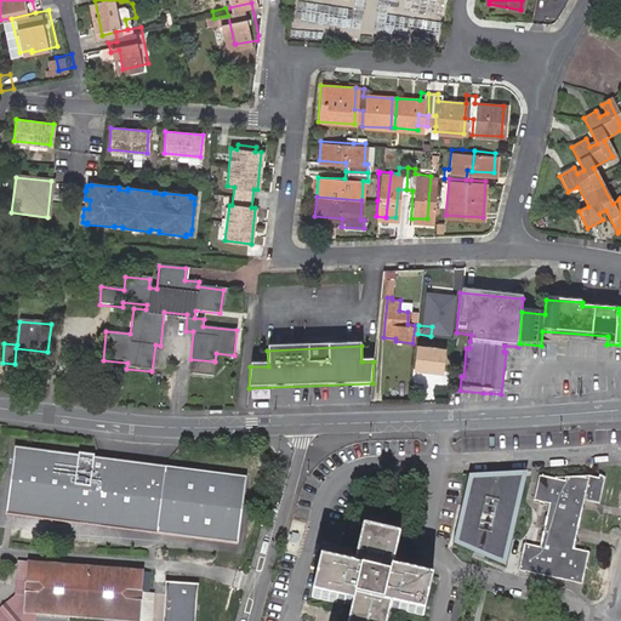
[(443,349),(417,346),(415,370),(440,374),(443,349)]
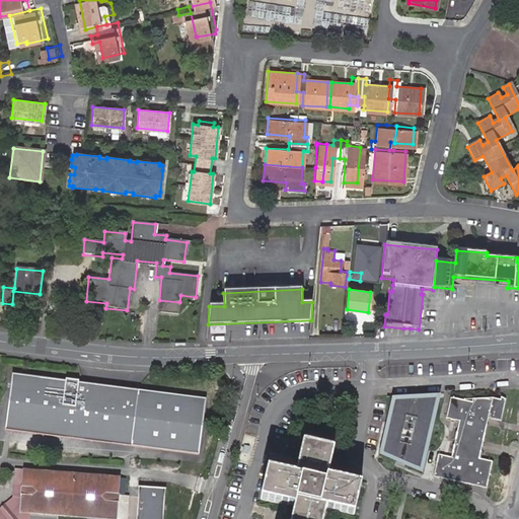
[(207,398),(12,372),(4,430),(200,455),(207,398)]
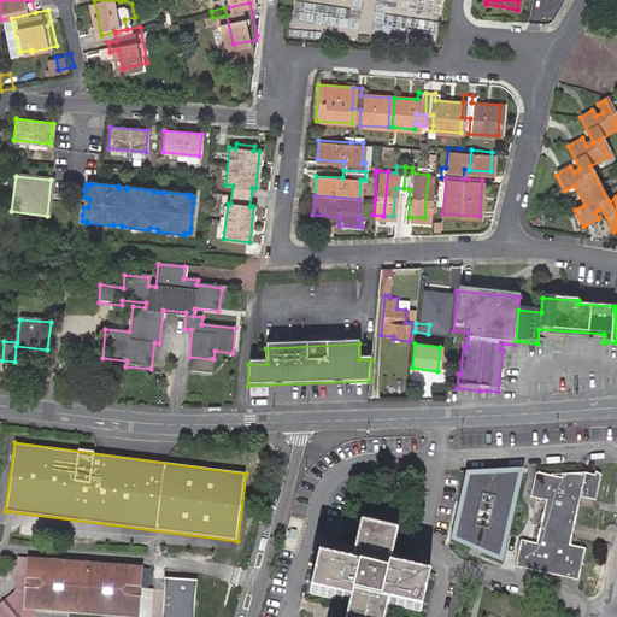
[(501,560),(521,472),(469,475),(454,539),(501,560)]
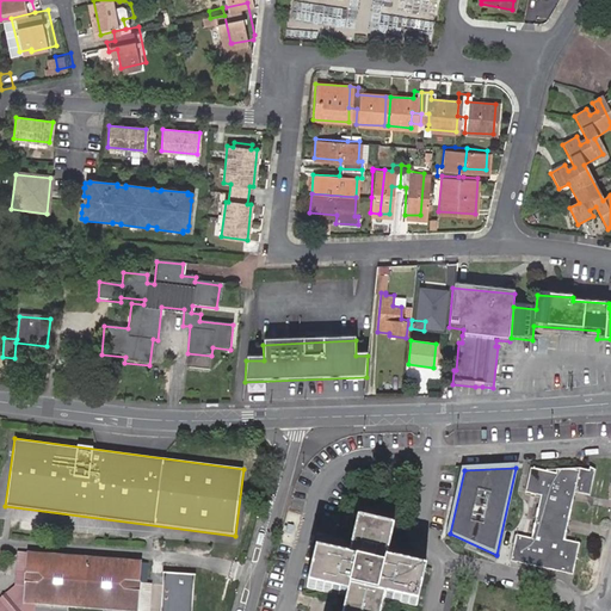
[(573,575),(580,543),(565,541),(575,493),(590,497),(596,471),(590,468),(590,470),(579,469),(579,471),(572,469),(557,470),(556,474),(537,469),(531,469),(525,494),(541,497),(531,538),(517,535),(511,561),(573,575)]
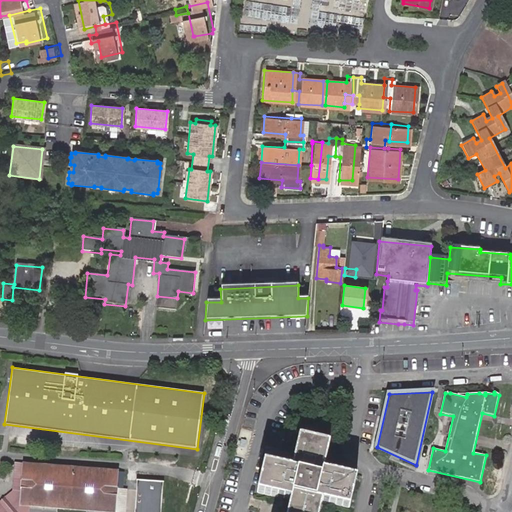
[(319,511),(322,502),(350,508),(357,477),(330,471),(330,472),(323,471),(330,442),(299,435),(293,462),(294,463),(293,468),(264,462),(257,492),(284,499),(285,499),(285,498),(290,500),(287,511),(319,511)]
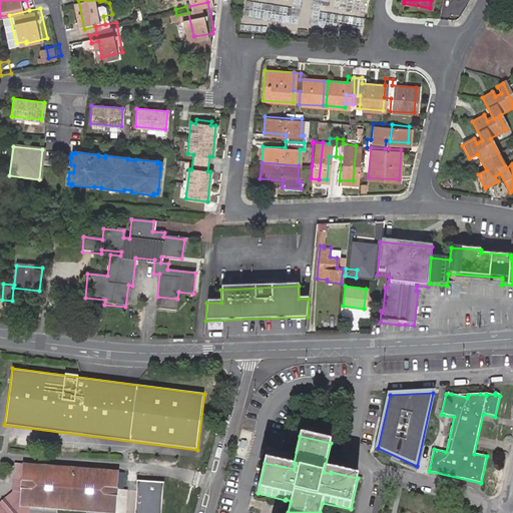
[(0,512),(30,512),(31,508),(19,507),(23,465),(15,464),(13,492),(0,502),(0,512)]
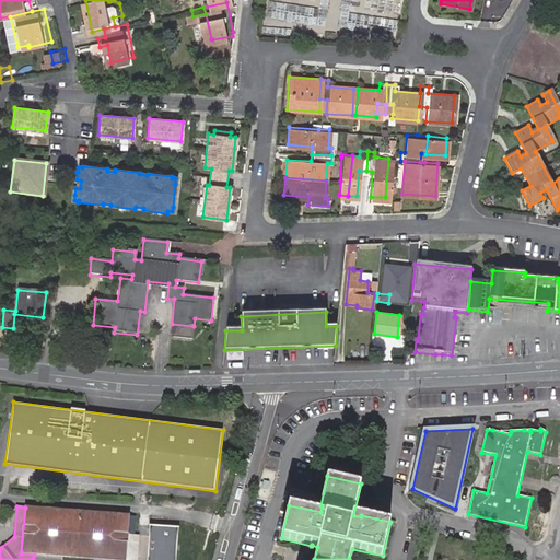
[(129,535),(130,515),(25,508),(21,553),(34,555),(104,559),(126,559),(127,556),(129,535)]
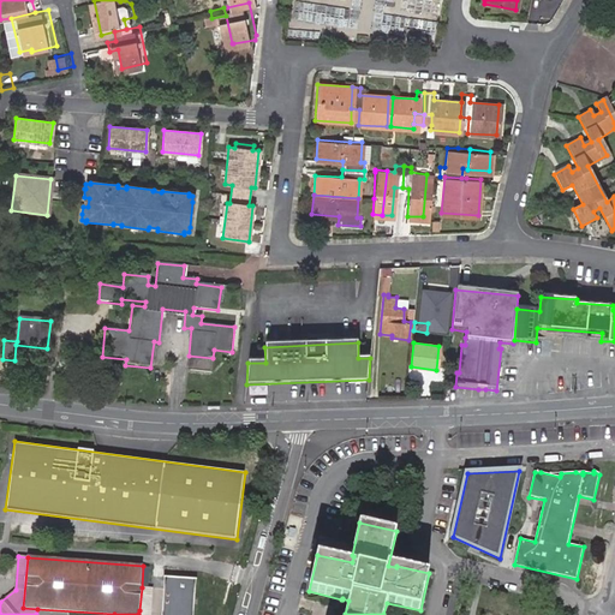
[(195,614),(197,579),(165,577),(163,589),(161,614),(195,614)]
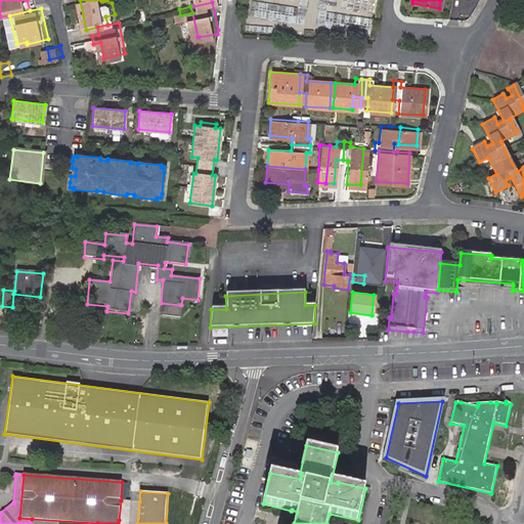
[(128,520),(130,501),(121,500),(119,520),(128,520)]
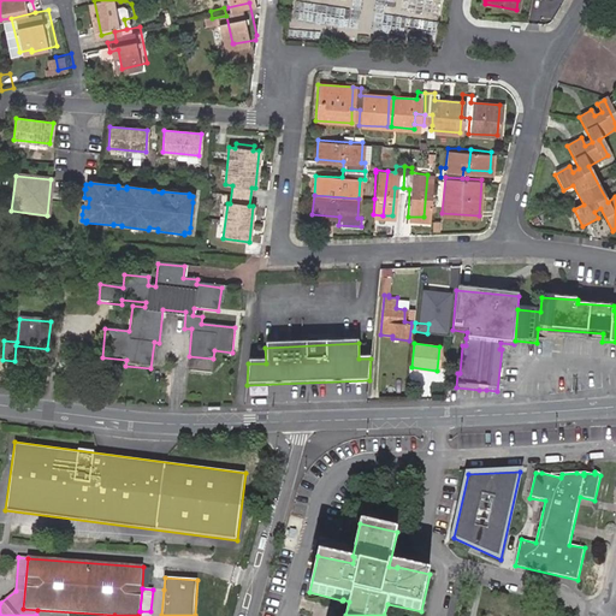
[(161,615),(164,590),(153,590),(150,611),(150,615),(161,615)]
